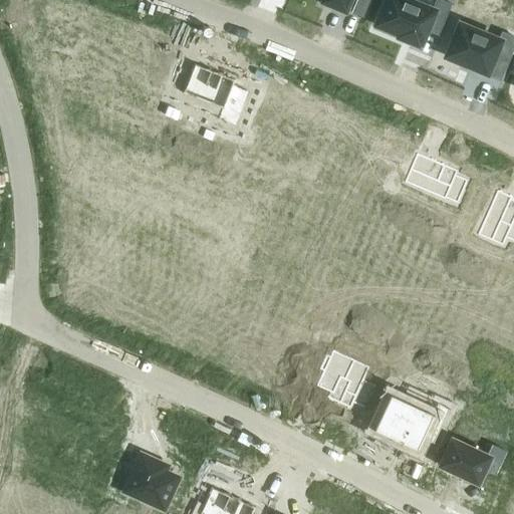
[(322,0),(321,3),(323,4),(323,5),(325,6),(325,4),(332,7),(331,8),(333,9),(333,8),(342,11),(341,13),(343,13),(344,12),(345,13),(350,0),(322,0)]
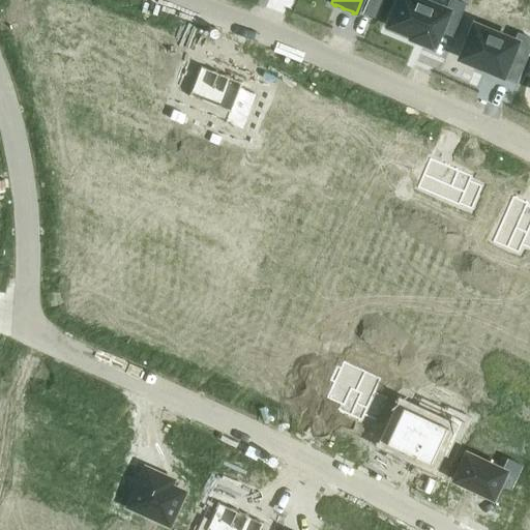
[(421,0),(396,0),(387,25),(389,26),(388,27),(390,28),(391,27),(411,35),(410,37),(414,38),(413,40),(415,40),(416,39),(424,43),(423,45),(425,46),(427,43),(430,46),(431,43),(433,45),(439,31),(450,35),(464,4),(453,0),(449,0),(445,9),(421,0)]
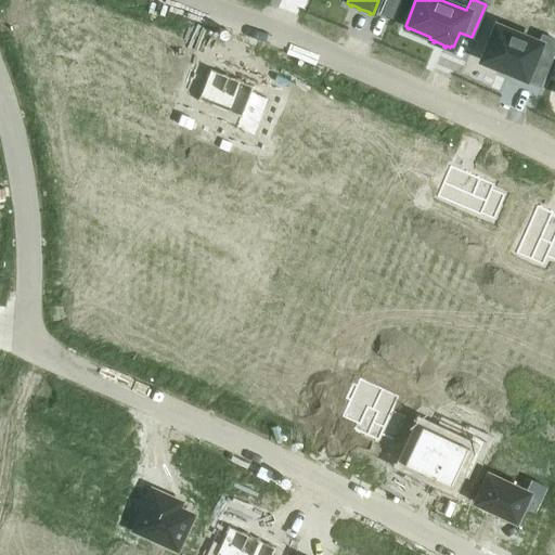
[(90,67),(99,41),(86,37),(90,27),(44,12),(34,43),(77,59),(76,63),(90,67)]
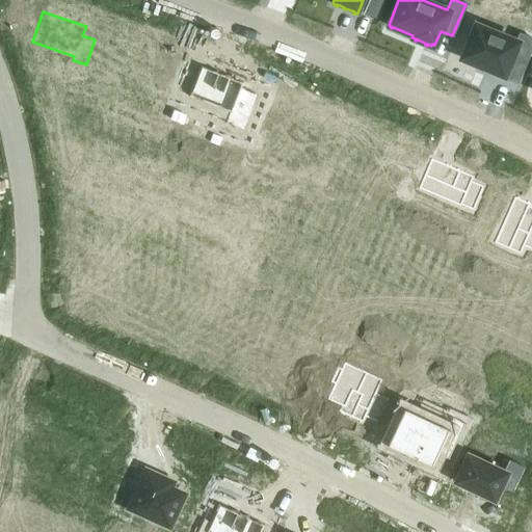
[(475,24),(461,58),(476,64),(475,65),(477,67),(477,64),(486,69),(486,70),(487,71),(488,70),(503,76),(510,58),(525,64),(531,46),(531,38),(519,33),(515,42),(475,24)]
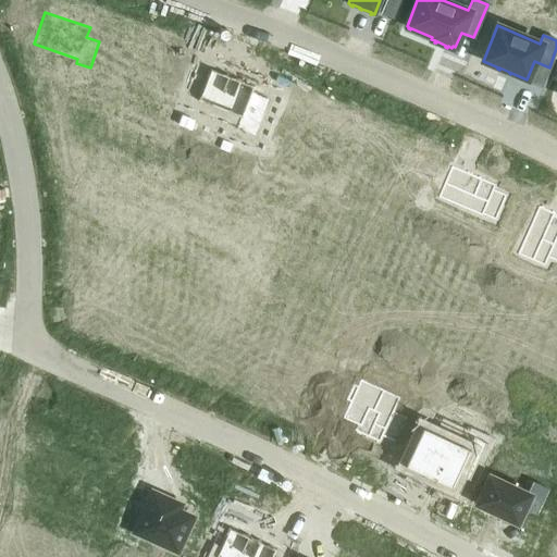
[(173,52),(158,46),(145,40),(145,41),(128,35),(116,67),(160,83),(159,86),(175,93),(186,63),(172,58),(173,52)]
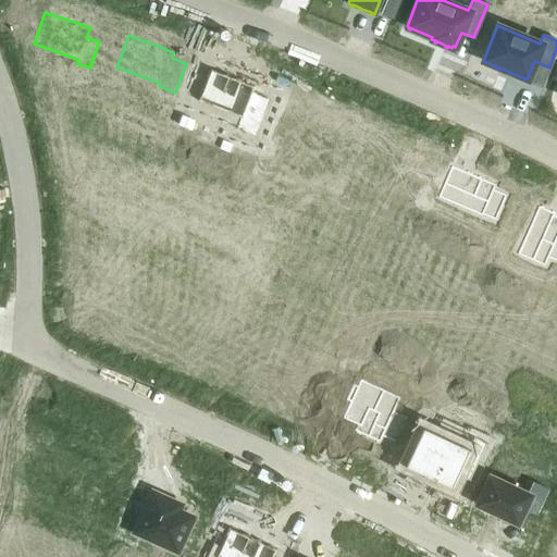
[(225,75),(210,70),(197,101),(240,118),(236,130),(255,137),(269,99),(252,93),(255,87),(238,81),(239,79),(237,78),(237,79),(227,76),(227,75),(226,74),(225,75)]
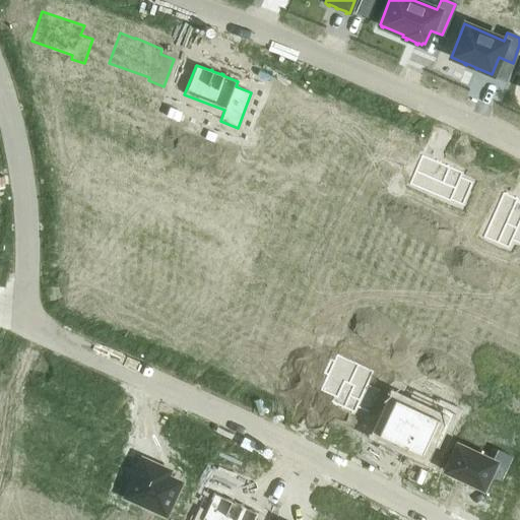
[(264,145),(266,140),(306,155),(321,116),(304,110),(306,104),(281,94),(274,115),(261,110),(250,139),(264,145)]
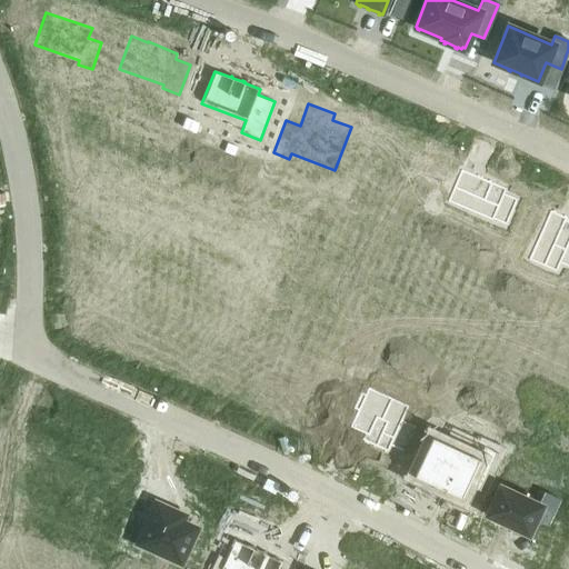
[(419,225),(435,187),(418,179),(426,160),(399,149),(398,151),(376,141),(361,176),(409,196),(400,216),(419,225)]
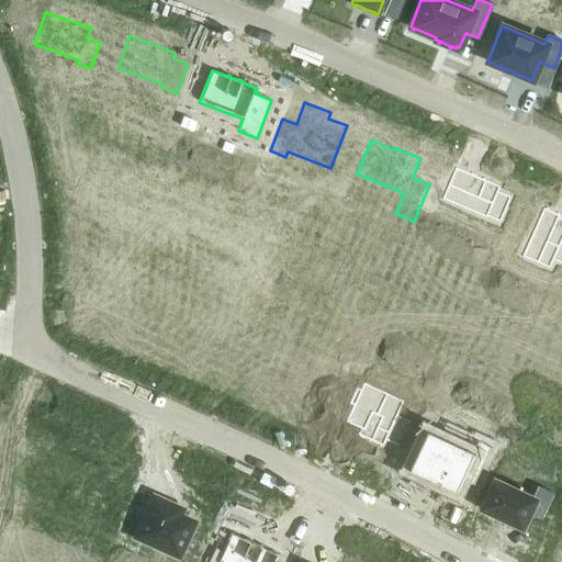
[(456,168),(442,200),(486,218),(487,217),(499,223),(510,198),(498,192),(499,188),(456,168)]
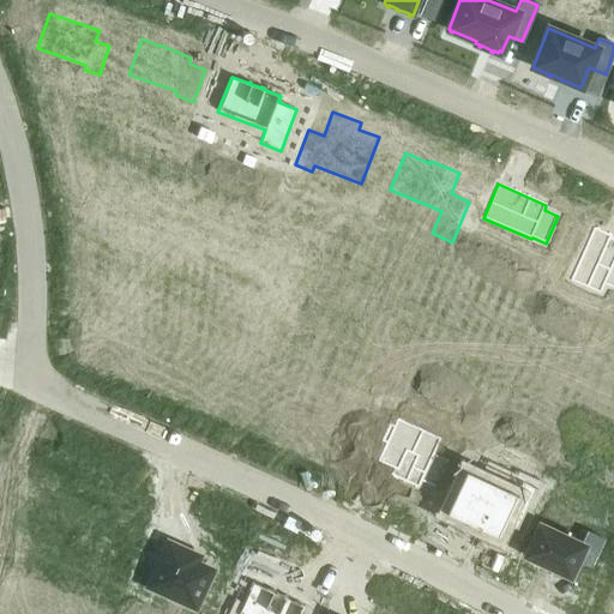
[(116,264),(139,218),(143,221),(154,202),(126,187),(116,205),(106,200),(83,247),(116,264)]
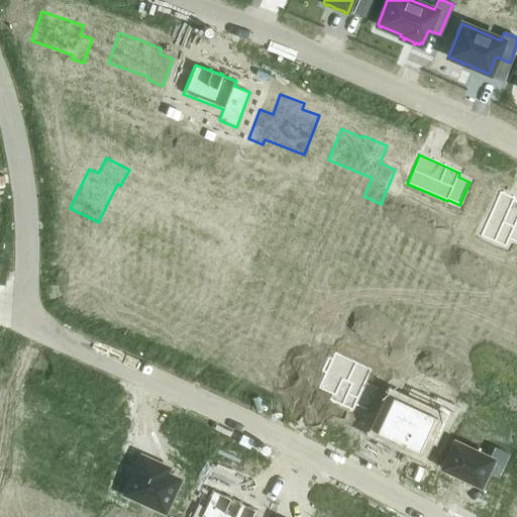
[(500,192),(481,236),(505,247),(509,240),(516,243),(516,202),(515,201),(516,199),(500,192)]
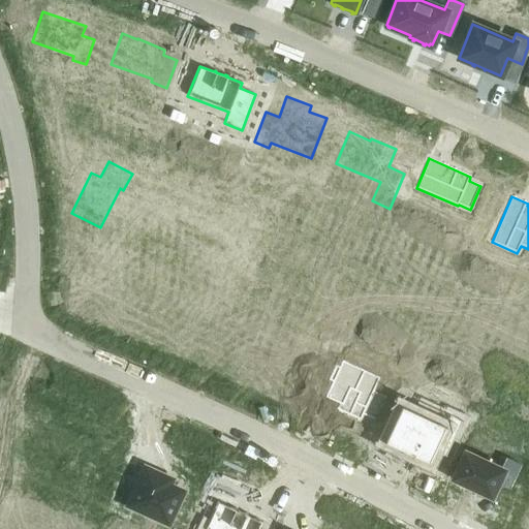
[(154,293),(155,292),(105,270),(92,299),(122,312),(121,315),(139,323),(143,317),(155,323),(165,300),(154,293)]
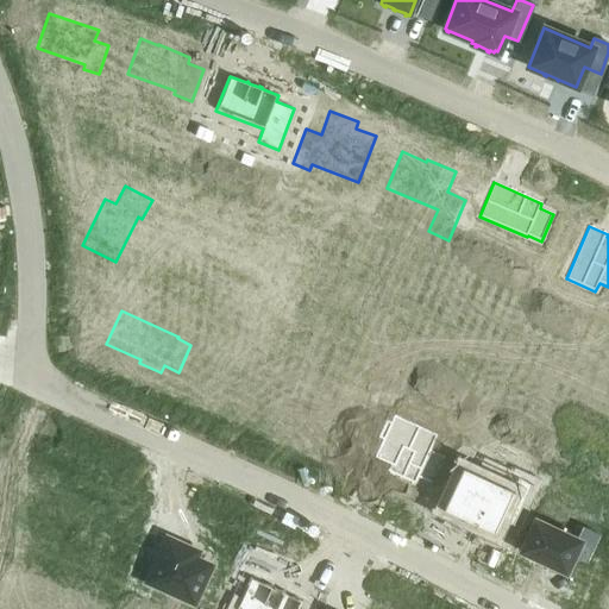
[(209,356),(195,387),(238,407),(252,375),(209,356)]
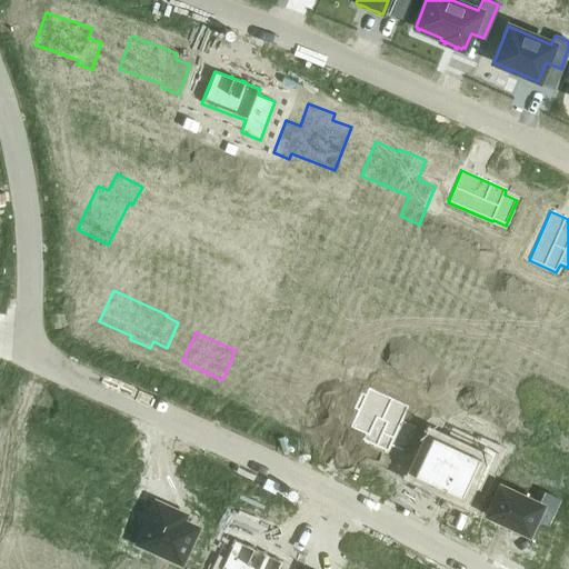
[(358,411),(350,428),(365,435),(362,441),(388,452),(390,447),(403,452),(415,427),(402,421),(409,407),(368,389),(366,396),(361,393),(353,410),(358,411)]
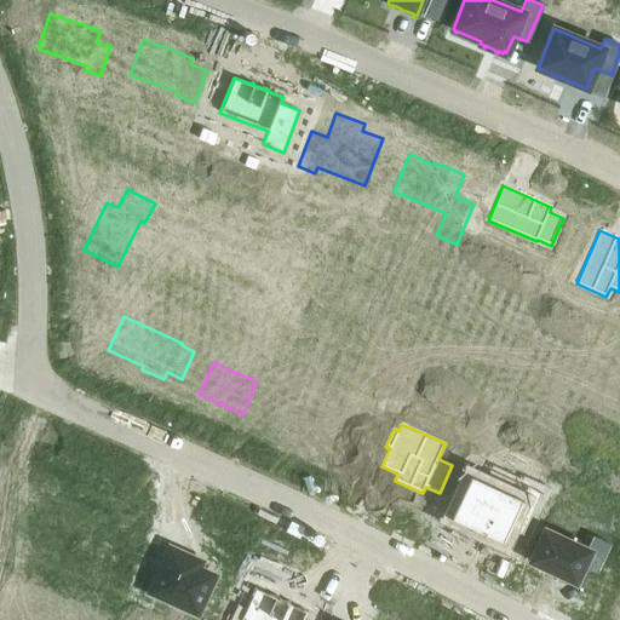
[(470,476),(449,520),(503,544),(509,529),(522,535),(541,493),(527,487),(521,500),(470,476)]
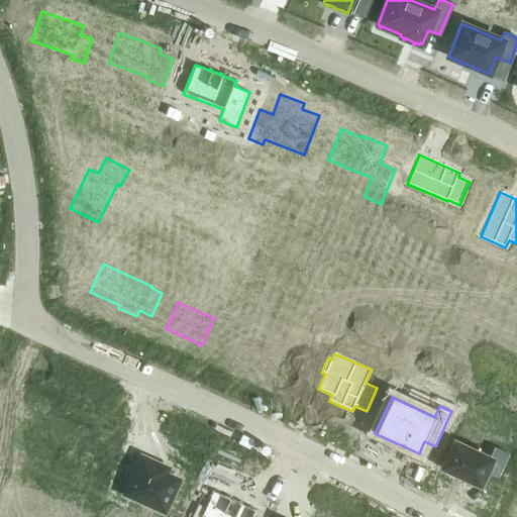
[(490,458),(454,442),(442,468),(480,485),(486,472),(497,477),(508,454),(495,448),(490,458)]
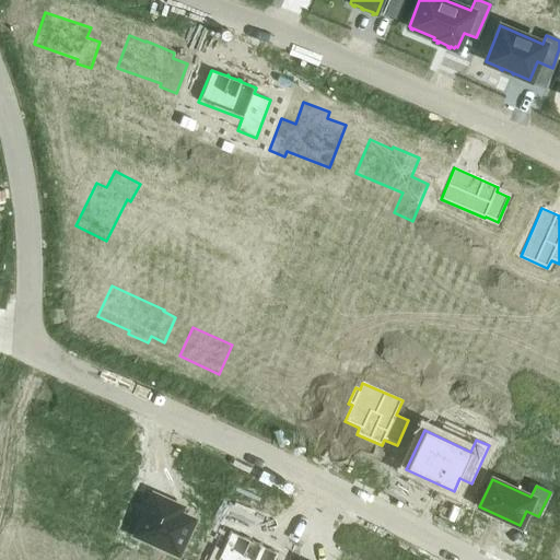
[(182,508),(179,506),(181,505),(178,504),(177,505),(171,502),(172,501),(170,500),(168,502),(153,494),(135,536),(178,556),(194,521),(179,513),(182,508)]
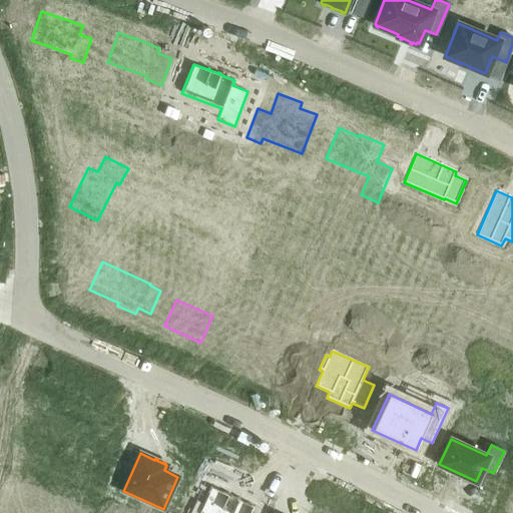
[(512,469),(500,498),(512,504),(512,469)]
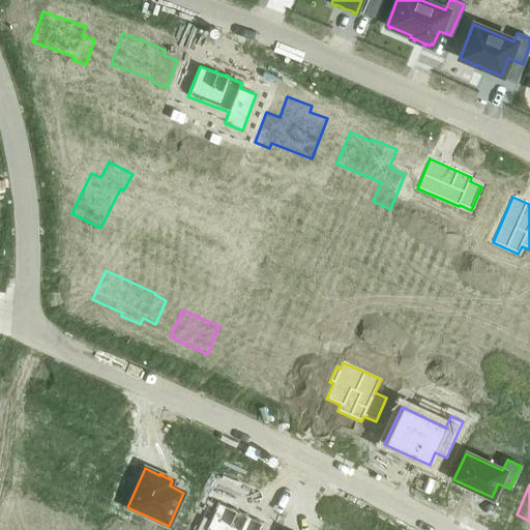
[(259,529),(263,523),(217,502),(204,529),(259,529)]
